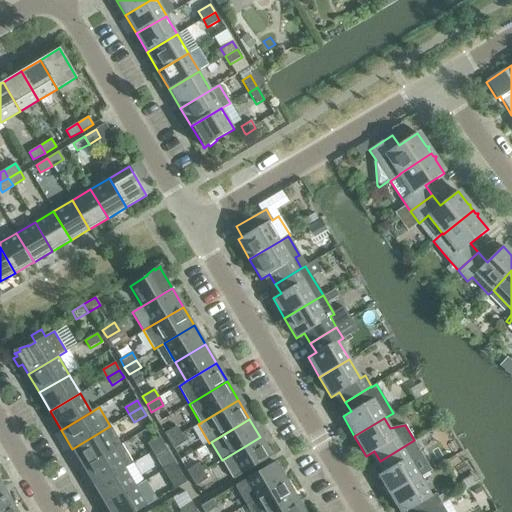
[(121,444),(110,426),(72,449),(83,467),(121,444)]
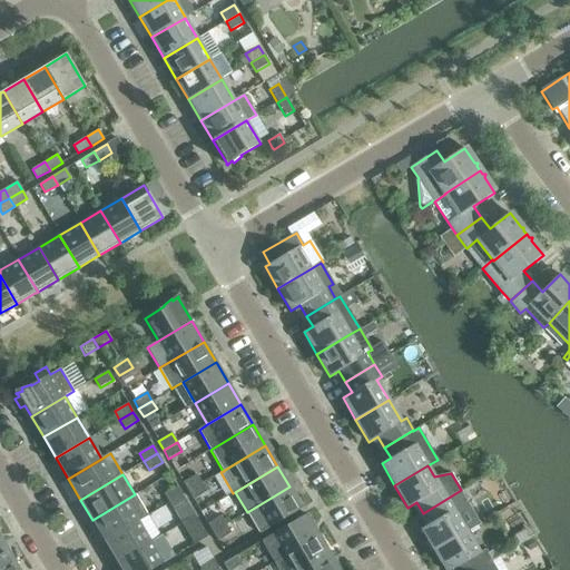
[(188,491),(202,483),(196,474),(183,483),(188,491)]
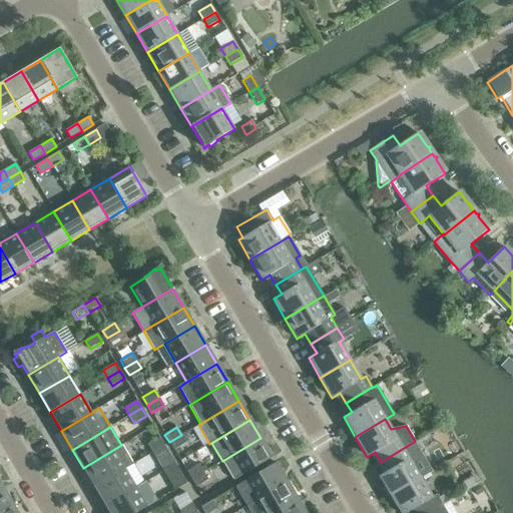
[(173,450),(185,443),(181,435),(169,442),(173,450)]
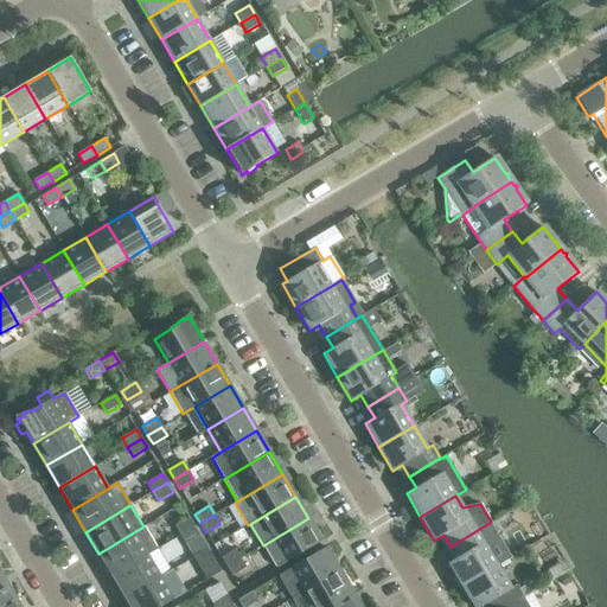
[(180,536),(195,526),(189,518),(174,526),(180,536)]
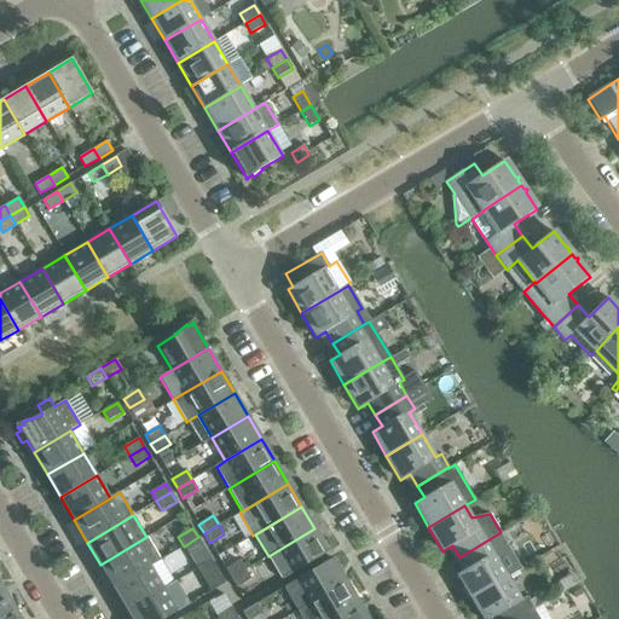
[(329,553),(314,528),(268,556),(282,580),(329,553)]
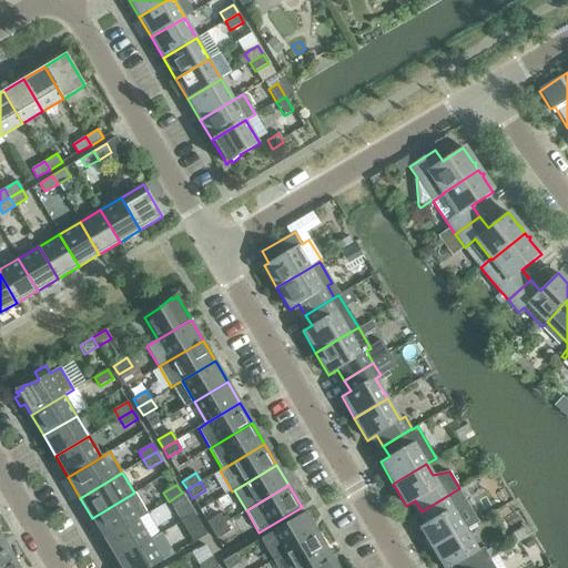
[(92,518),(104,539),(146,514),(134,493),(92,518)]
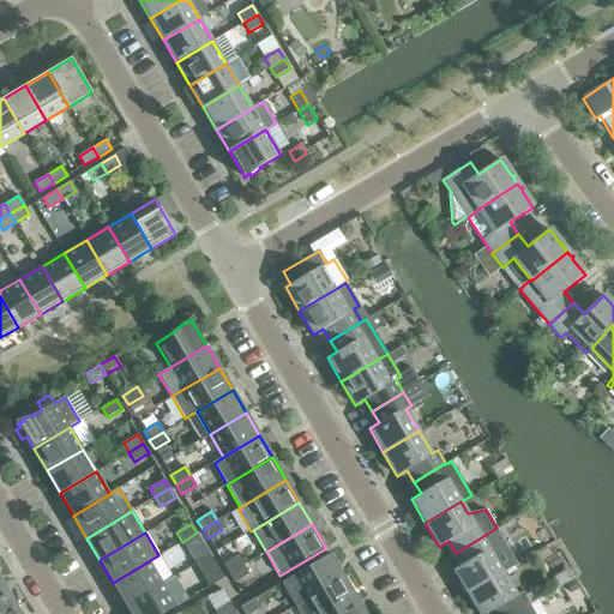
[(187,551),(202,542),(197,533),(182,542),(187,551)]
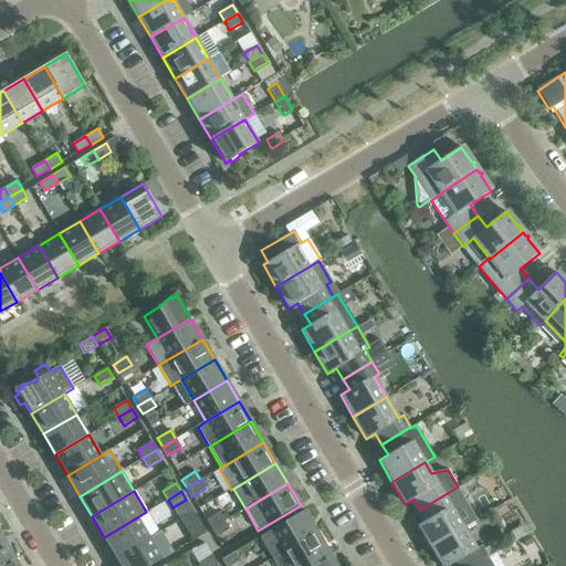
[(457,504),(449,492),(420,510),(427,520),(418,525),(430,547),(463,527),(451,507),(457,504)]
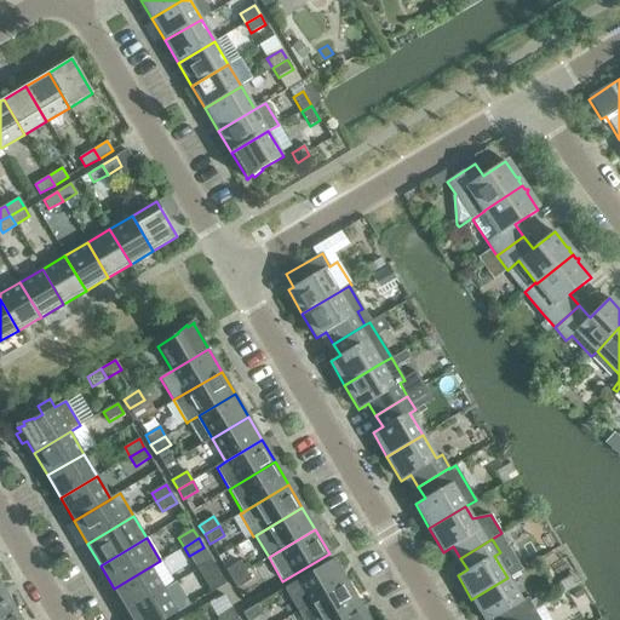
[(310,604),(346,583),(333,560),(285,587),(299,612),(310,604)]
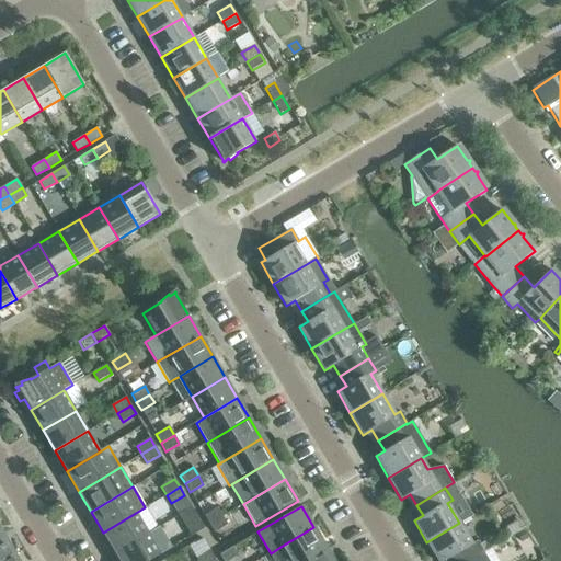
[(146,507),(145,507),(103,533),(115,552),(148,533),(136,513),(146,507)]
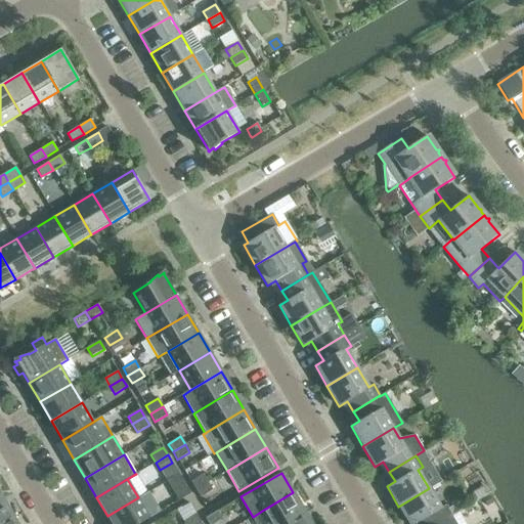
[(178,501),(190,494),(179,474),(167,481),(178,501)]
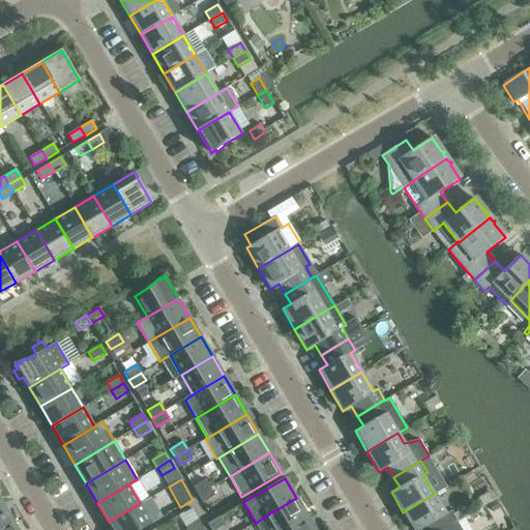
[(198,495),(210,488),(205,480),(193,488),(198,495)]
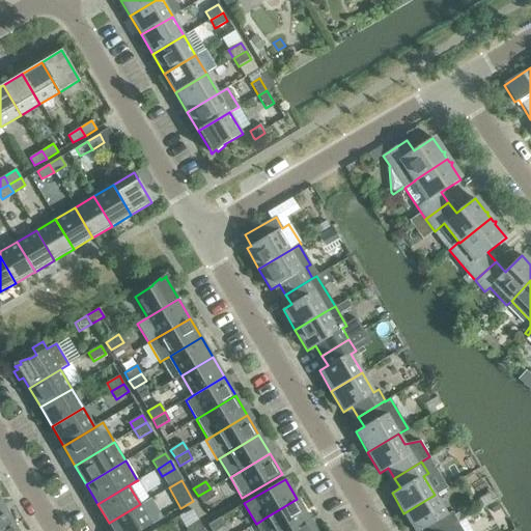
[(202,504),(215,497),(211,488),(198,496),(202,504)]
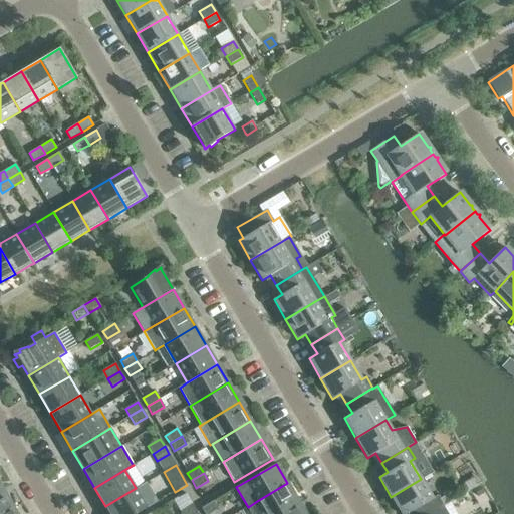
[(429,513),(443,506),(437,495),(432,498),(421,479),(391,497),(401,513),(407,513),(411,512),(412,513),(429,513)]
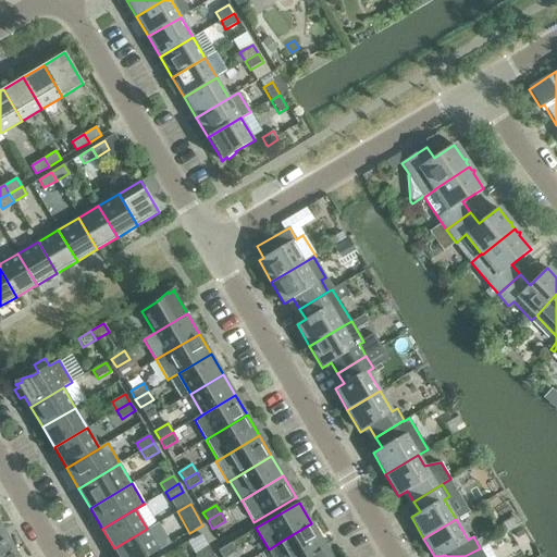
[(279,543),(287,556),(300,556),(323,544),(311,523),(279,543)]
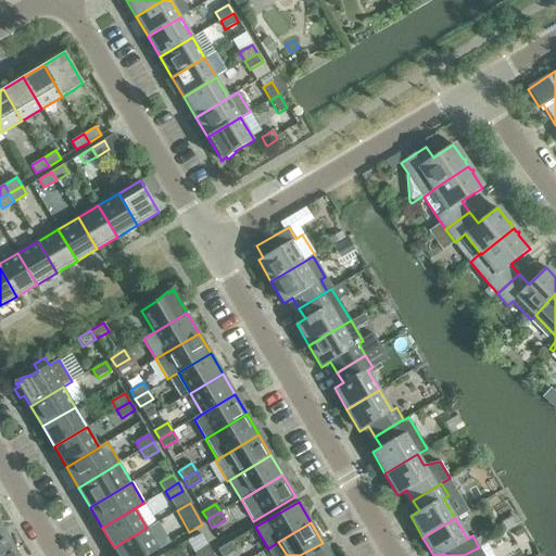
[(523,533),(519,527),(513,531),(517,538),(523,533)]
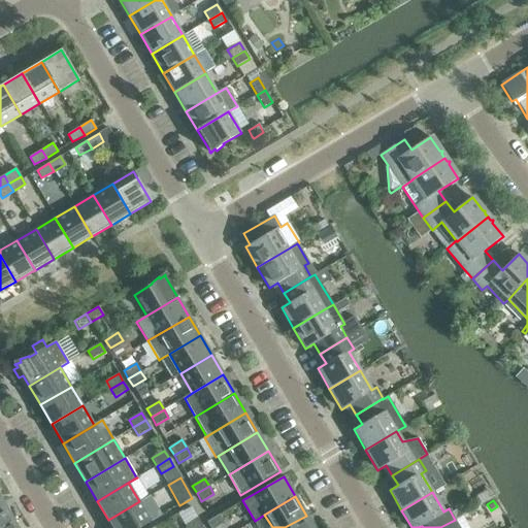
[(140,527),(152,522),(139,501),(108,520),(112,527),(140,527)]
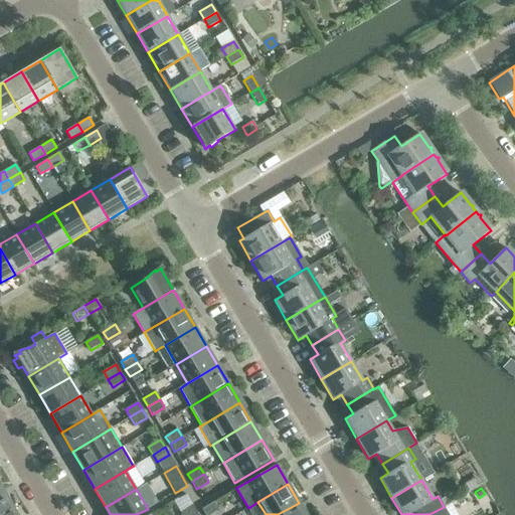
[(0,514),(1,514),(14,509),(3,490),(0,491),(0,514)]
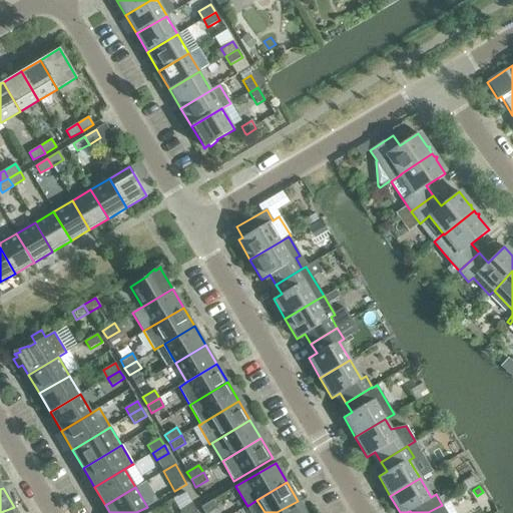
[(203,512),(208,512),(217,508),(212,500),(200,507),(203,512)]
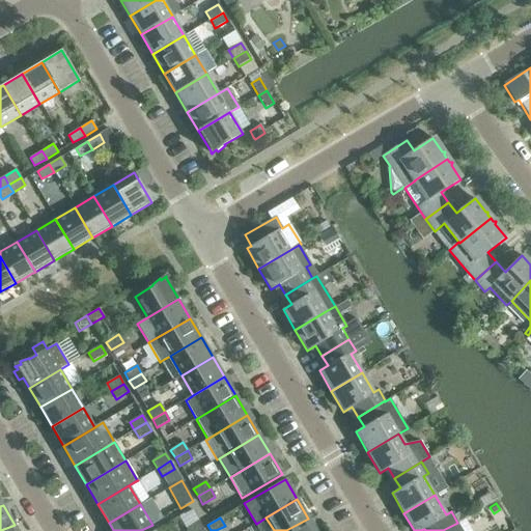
[(286,530),(315,530),(308,519),(286,530)]
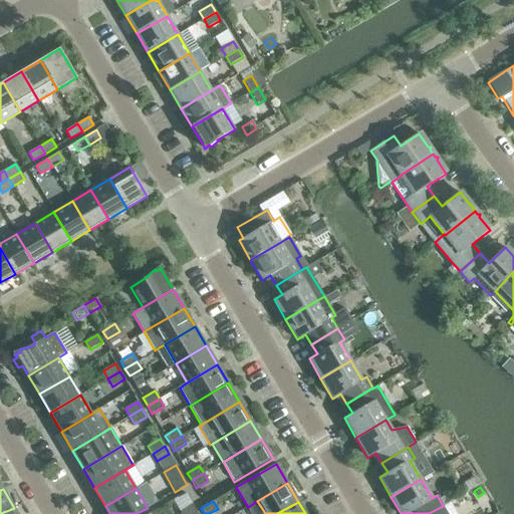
[(181,513),(193,513),(197,512),(192,504),(180,511),(181,513)]
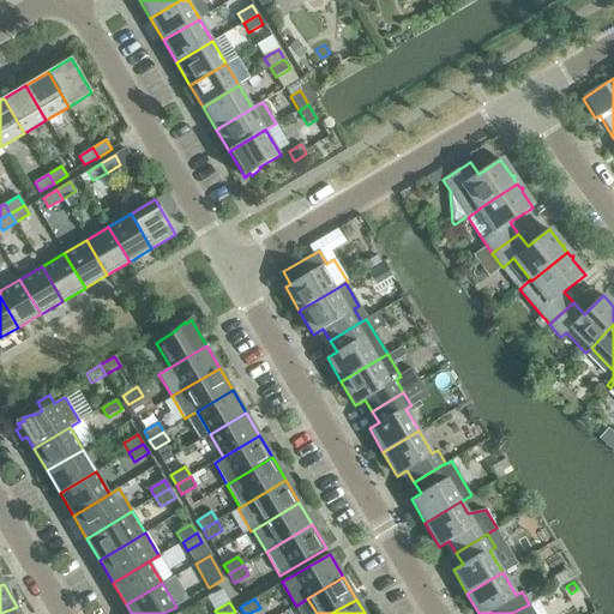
All buildings are outlined.
